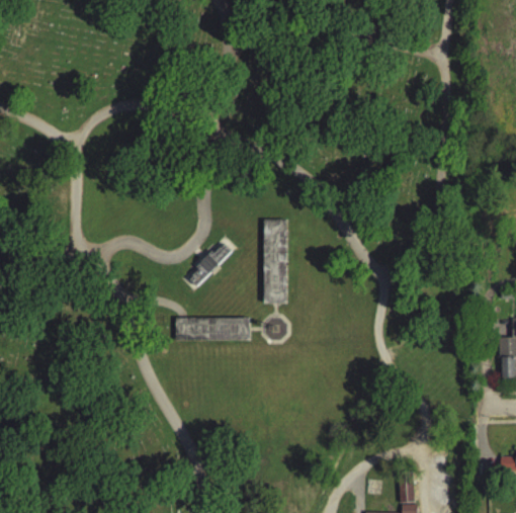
[(263,304),(285,305),(286,221),(264,221),(263,304)]
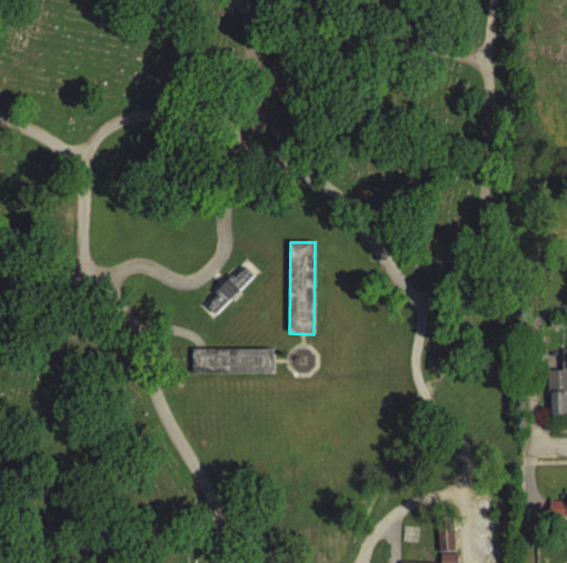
[(216,318),(254,277),(241,264),(204,307),(216,318)]
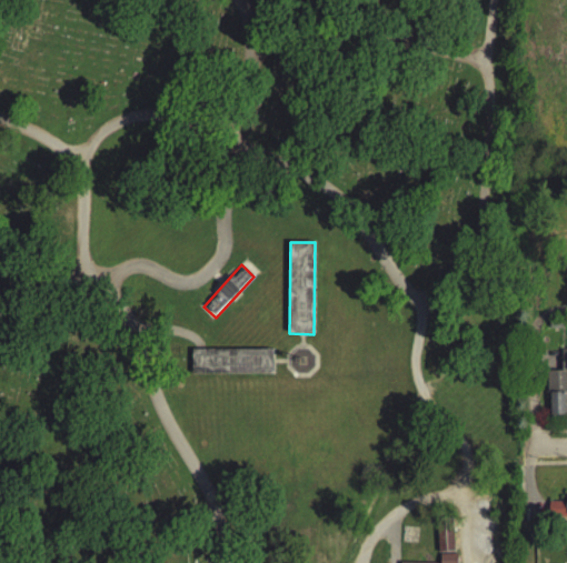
[(275,374),(275,349),(192,350),(194,375),(275,374)]
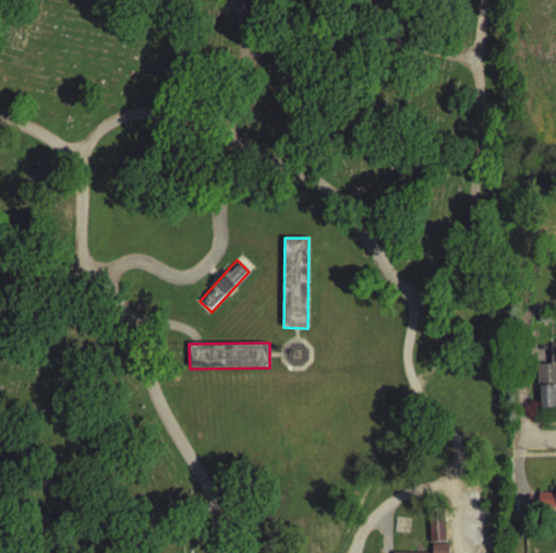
[(555,343),(551,344),(552,365),(539,365),(540,410),(555,409),(555,343)]
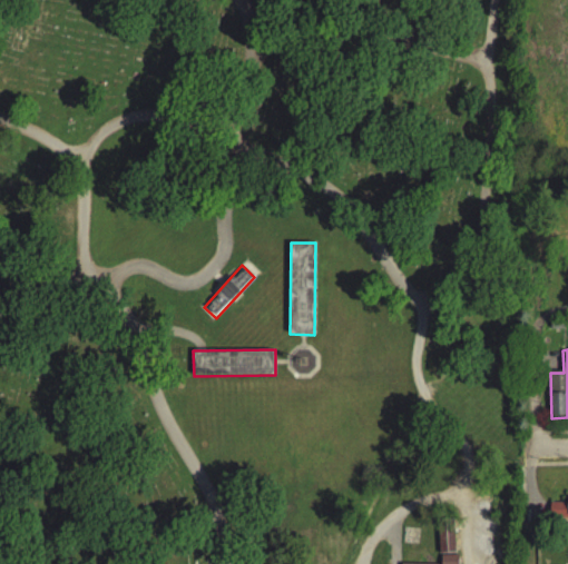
[(567,502),(551,502),(551,518),(567,518),(567,502)]
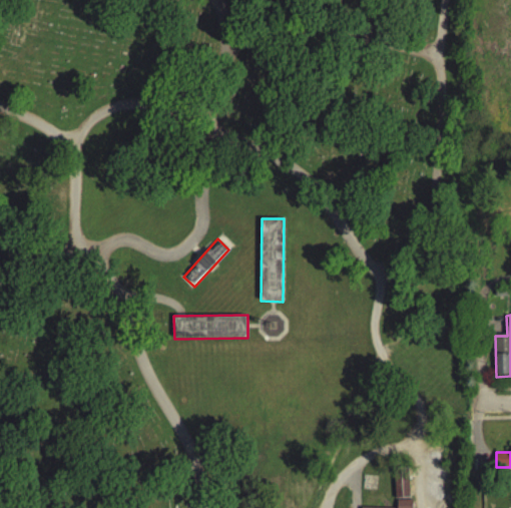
[(409,476),(395,476),(396,499),(410,498),(409,476)]
